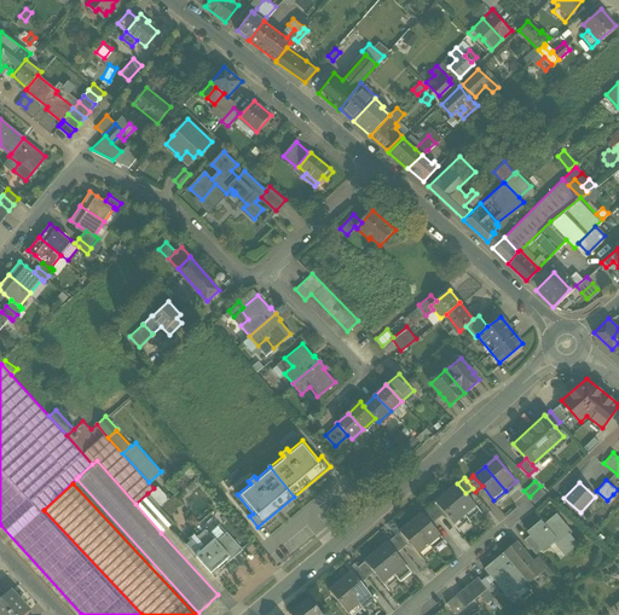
[(466,493),(457,483),(446,492),(467,516),(478,508),(466,493)]
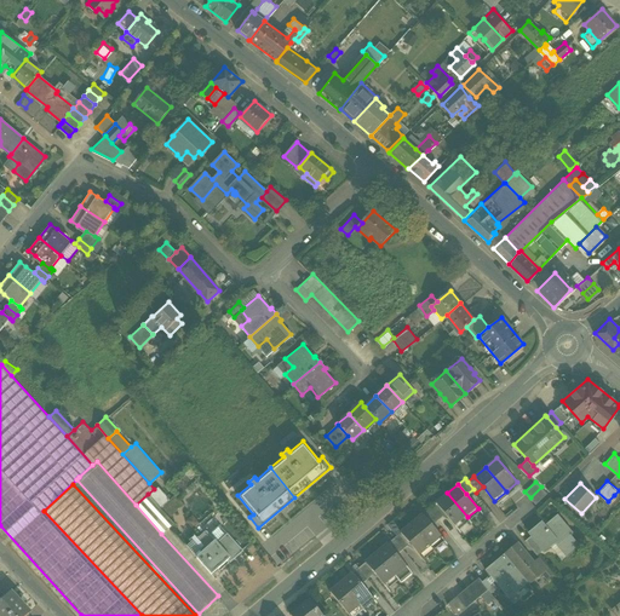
[(148,494),(159,507),(168,498),(158,485),(154,489),(148,494)]
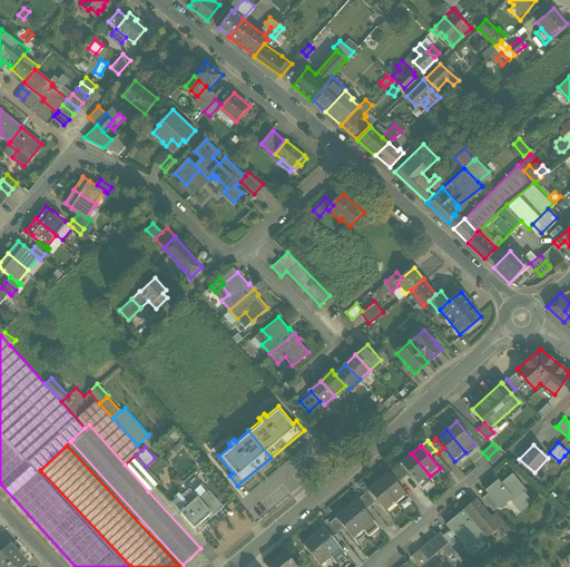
[(498,448),(488,458),(492,462),(502,452),(498,448)]
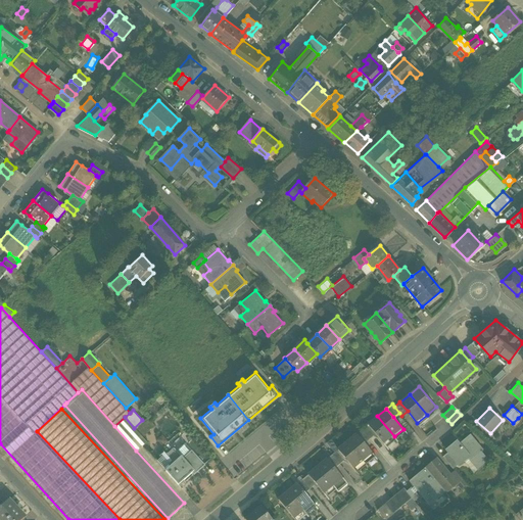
[(142,435),(154,424),(147,416),(142,420),(134,428),(142,435)]
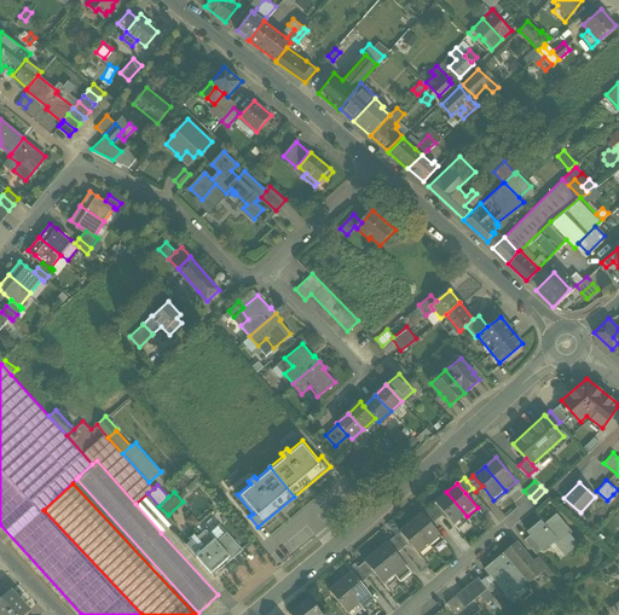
[(467,516),(446,492),(435,502),(444,511),(456,526),(467,516)]
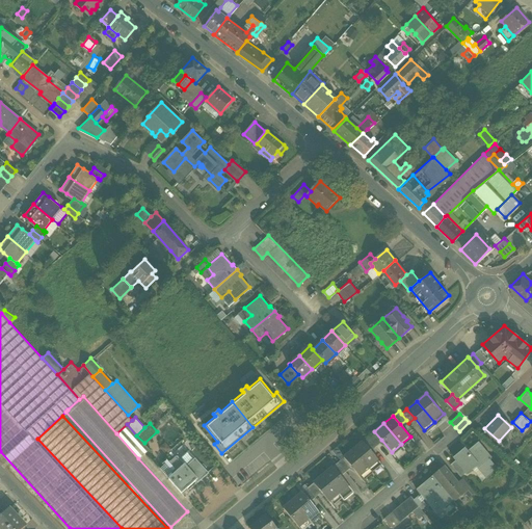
[(149,449),(144,443),(136,435),(127,424),(116,433),(138,458),(149,449)]
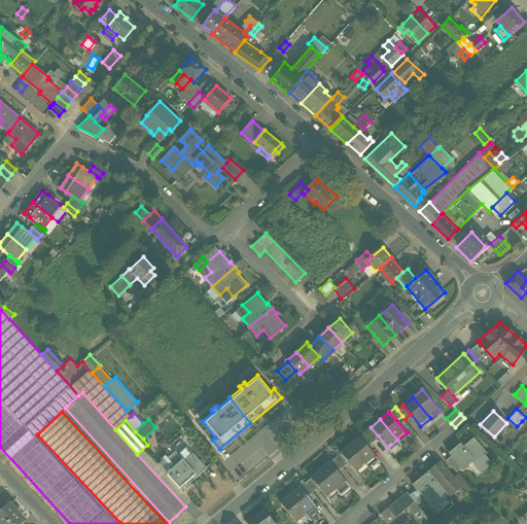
[(371,427),(371,426),(364,431),(373,441),(378,435),(371,427)]
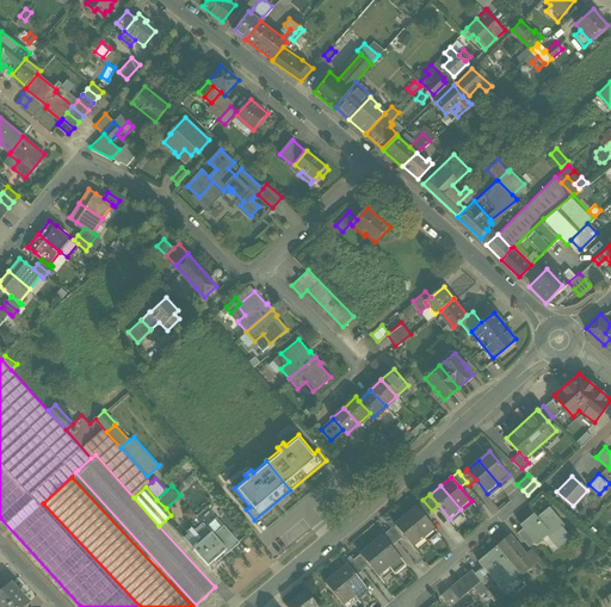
[(432,511),(423,500),(417,506),(425,516),(432,511)]
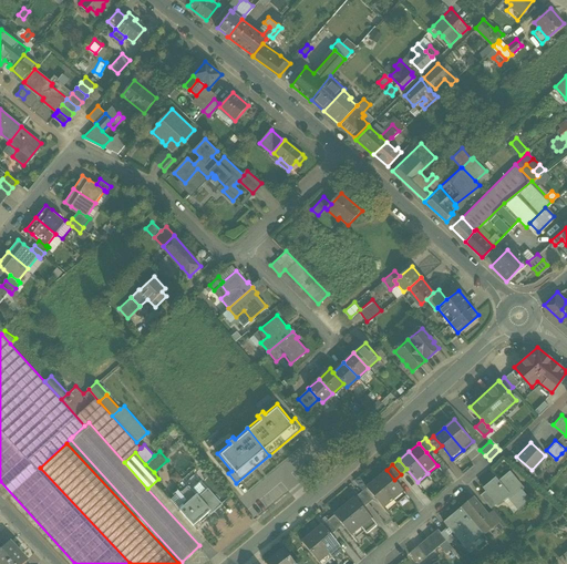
[(175,470),(169,475),(176,483),(183,478),(175,470)]
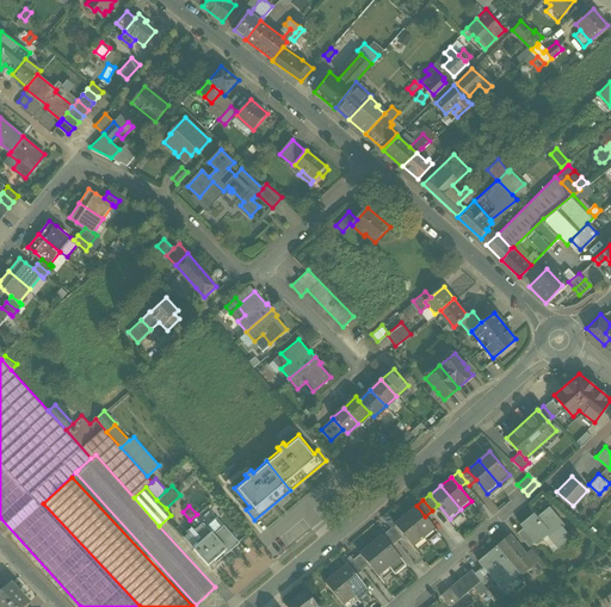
[(425,516),(417,506),(406,515),(426,539),(437,530),(425,516)]
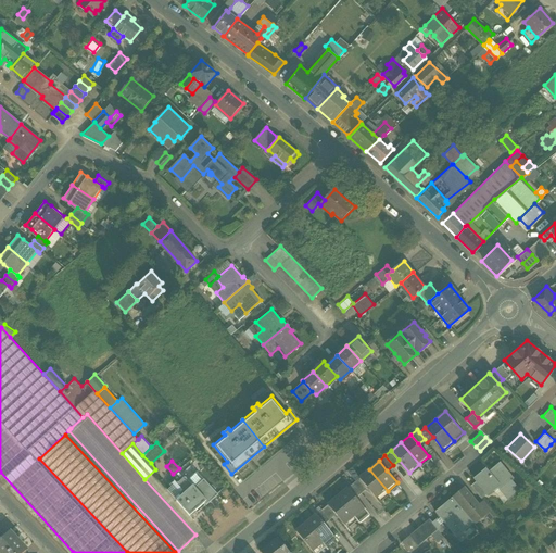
[(489,473),(485,467),(474,477),(477,480),(487,491),(488,493),(497,485),(508,497),(518,488),(509,478),(512,476),(500,462),(492,468),(493,469),(489,473)]
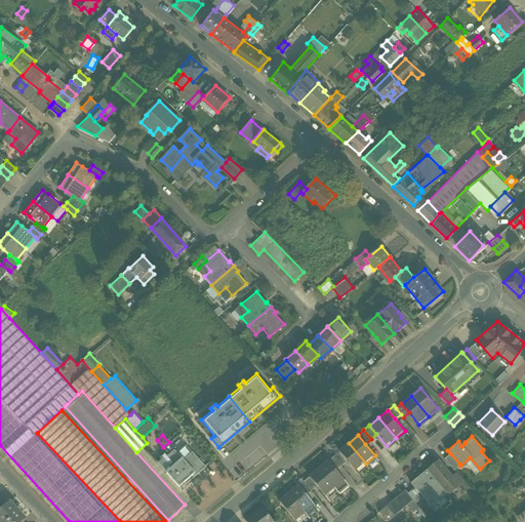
[(176,451),(183,458),(192,451),(185,443),(176,451)]
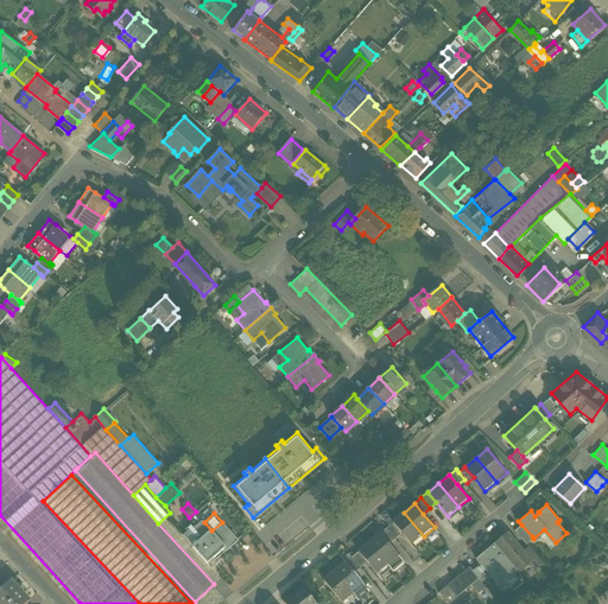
[(424,536),(404,513),(393,521),(401,532),(413,545),(424,536)]
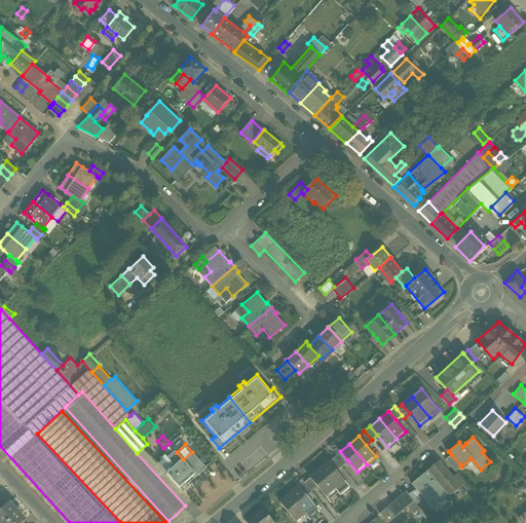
[(177,452),(174,449),(166,455),(164,453),(156,460),(164,470),(166,468),(168,470),(166,472),(179,486),(192,474),(194,472),(183,459),(177,452)]
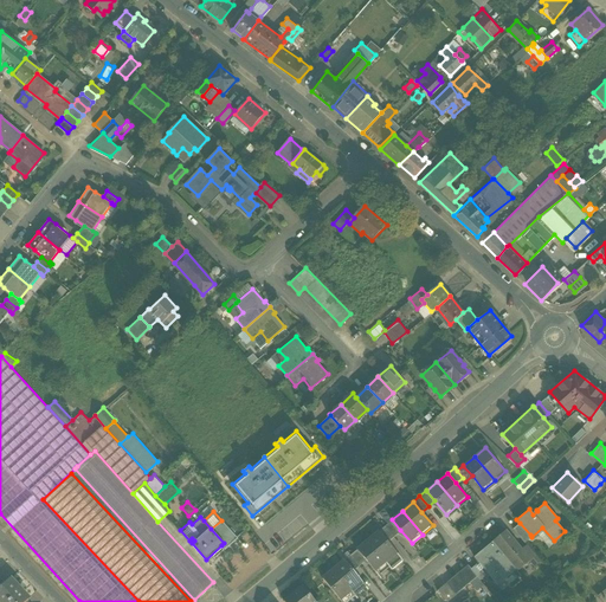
[(224,543),(221,545),(224,548),(237,537),(221,519),(221,520),(211,529),(224,543)]
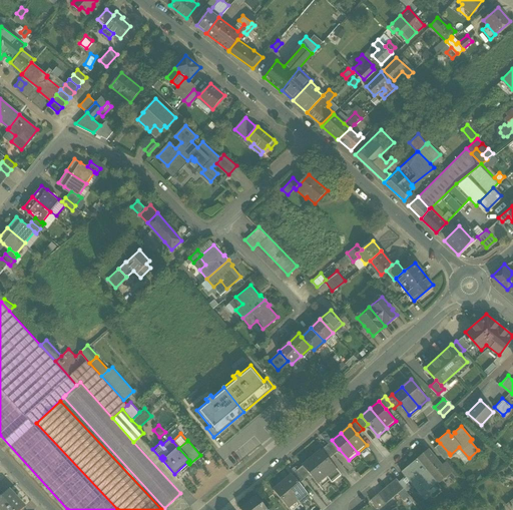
[(332,440),(326,445),(333,453),(339,449),(332,440)]
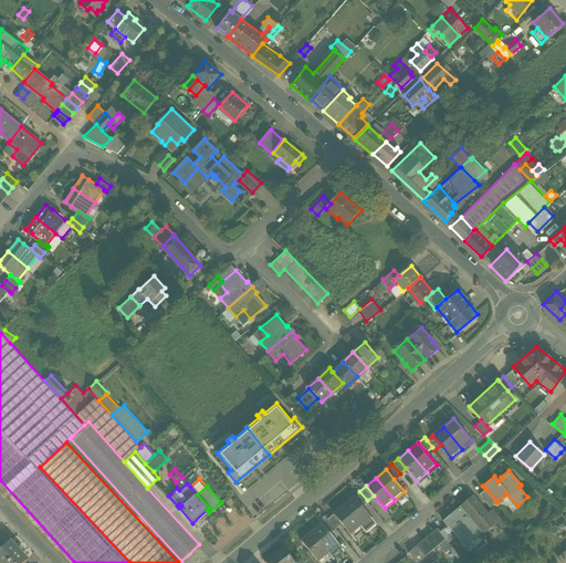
[(495,500),(485,489),(480,493),(490,504),(495,500)]
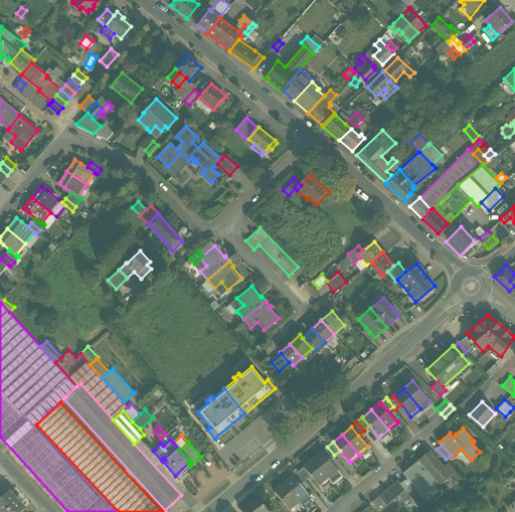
[(334,455),(327,447),(321,451),(322,452),(329,460),(334,455)]
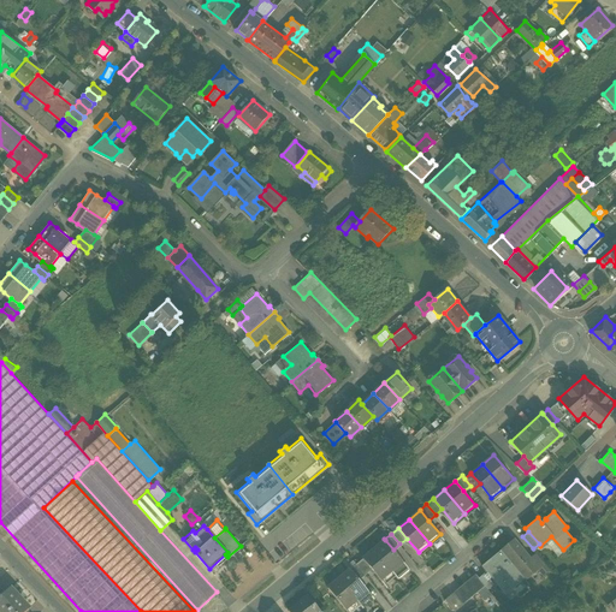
[(529,557),(514,538),(501,548),(525,577),(526,578),(538,568),(539,568),(529,557)]
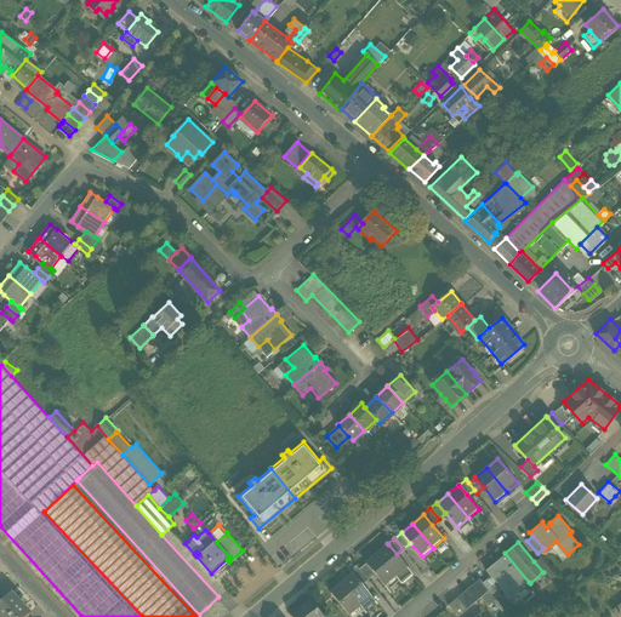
[(397,554),(388,544),(377,553),(397,577),(408,569),(397,554)]
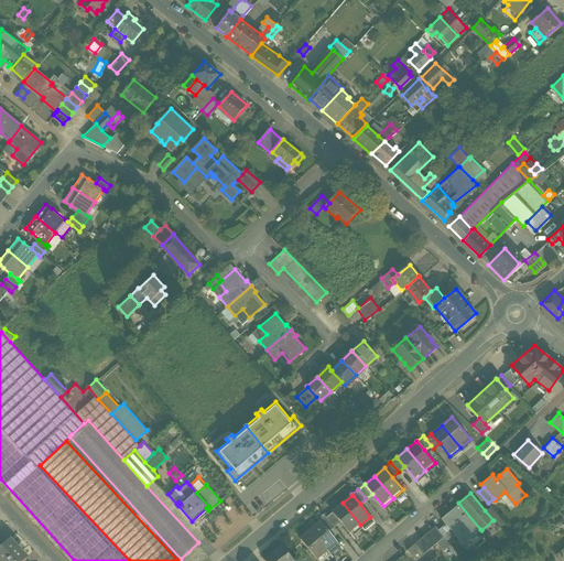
[(360,525),(343,503),(333,511),(340,521),(350,533),(360,525)]
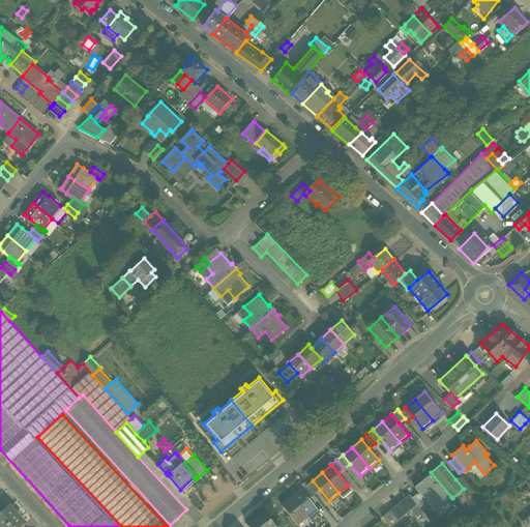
[(431,472),(415,486),(432,506),(440,500),(443,504),(451,497),(431,472)]
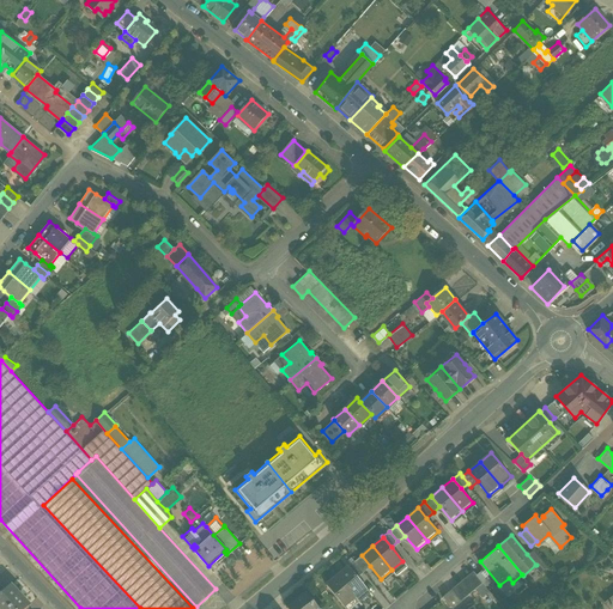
[(546,566),(533,549),(527,554),(536,565),(535,565),(540,571),(546,566)]
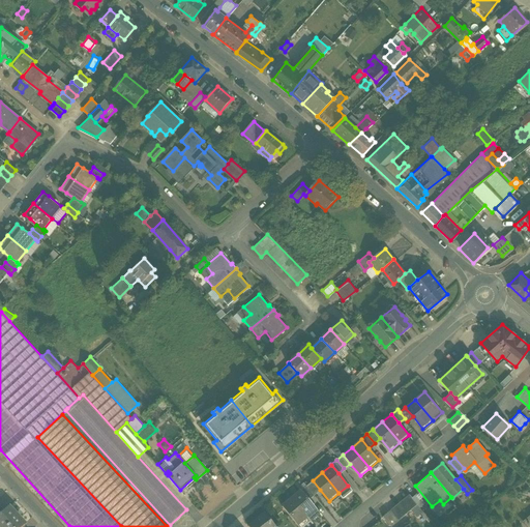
[(313,480),(312,479),(306,484),(315,494),(320,490),(313,480)]
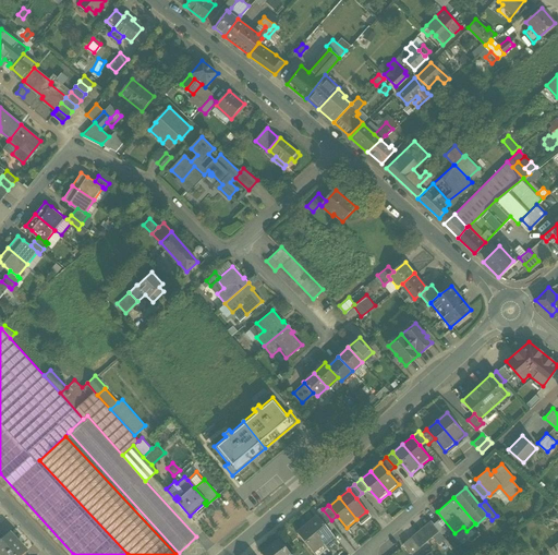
[(331,520),(323,509),(316,515),(316,516),(325,526),(331,520)]
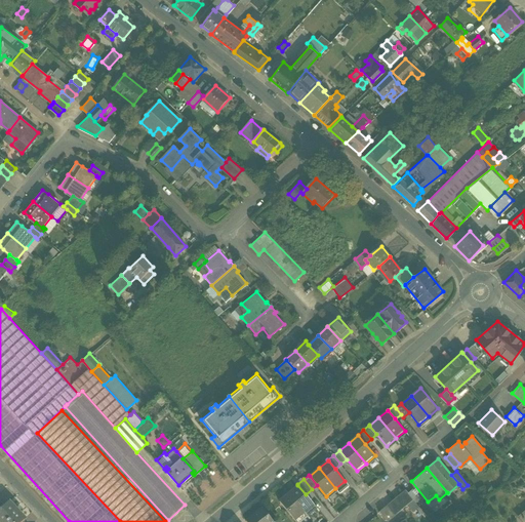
[(297,485),(289,493),(306,514),(315,506),(306,494),(297,485)]
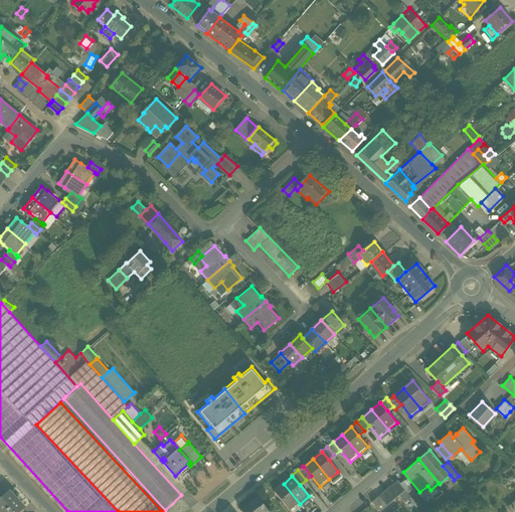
[(408,483),(404,479),(399,483),(405,489),(407,492),(412,488),(408,483)]
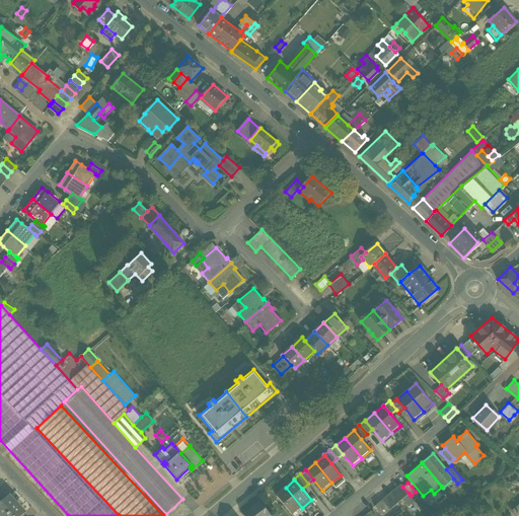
[(400,484),(381,499),(389,508),(409,493),(402,487),(400,484)]
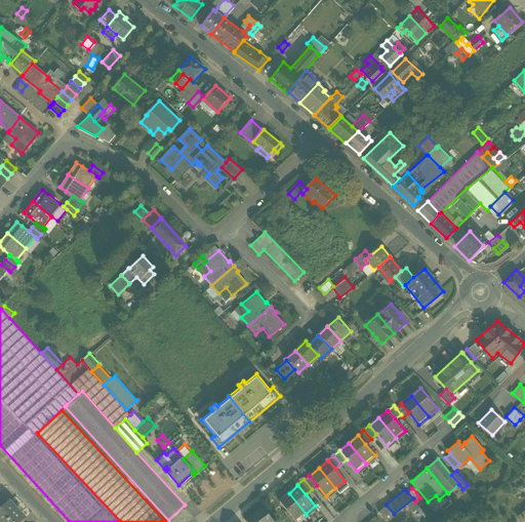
[(289,493),(280,500),(296,521),(306,514),(289,493)]
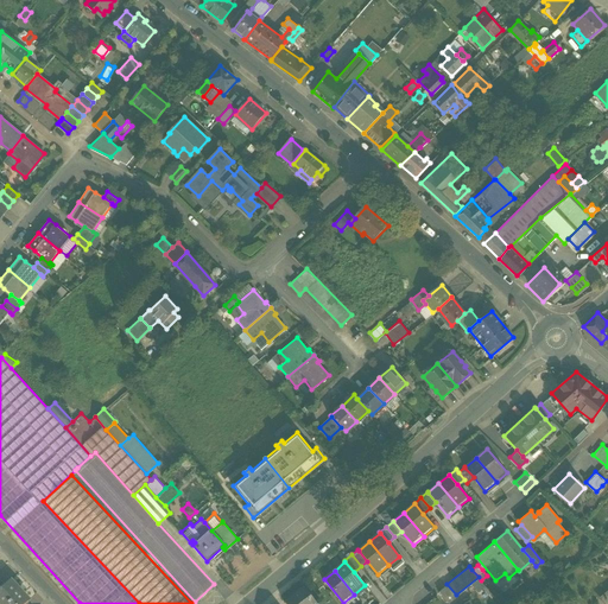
[(0,603),(24,603),(29,601),(21,593),(24,592),(11,578),(6,583),(1,578),(0,579),(0,603)]
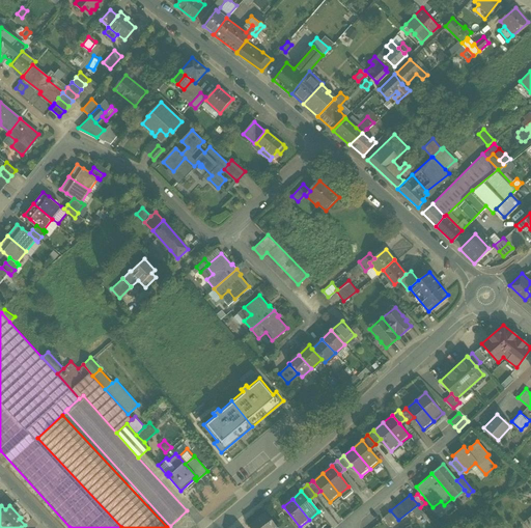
[(264,512),(249,525),(250,527),(276,527),(277,527),(264,512)]
